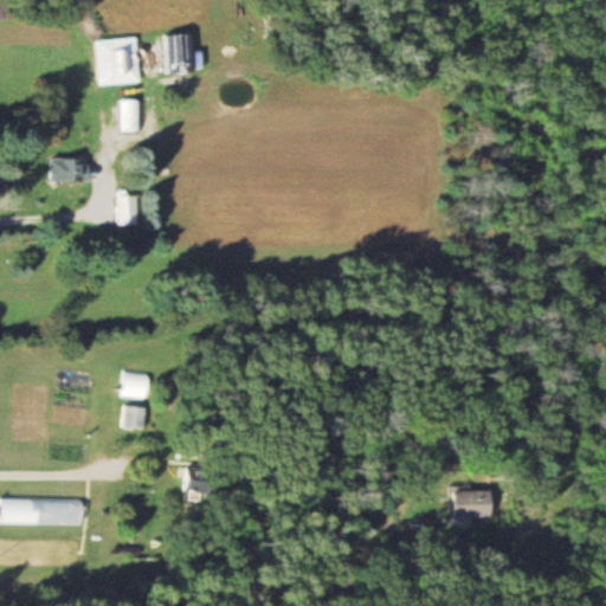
[(107,50),(107,73),(131,73),(131,50),(107,50)]
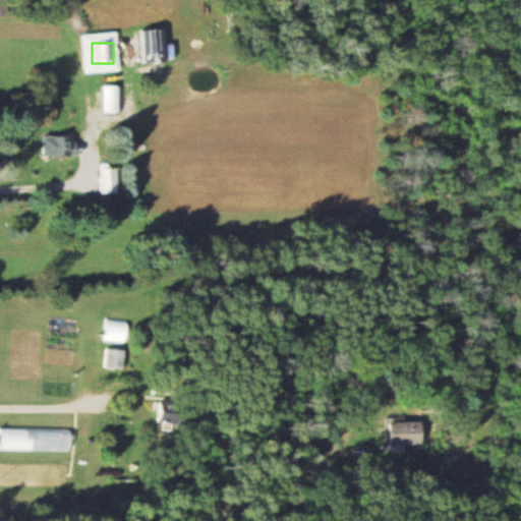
[(119,85),(103,85),(103,109),(119,109),(119,85)]
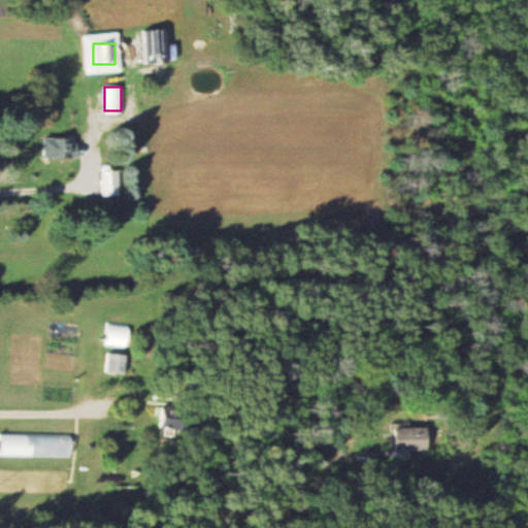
[(43,136),(43,158),(78,158),(78,136),(43,136)]
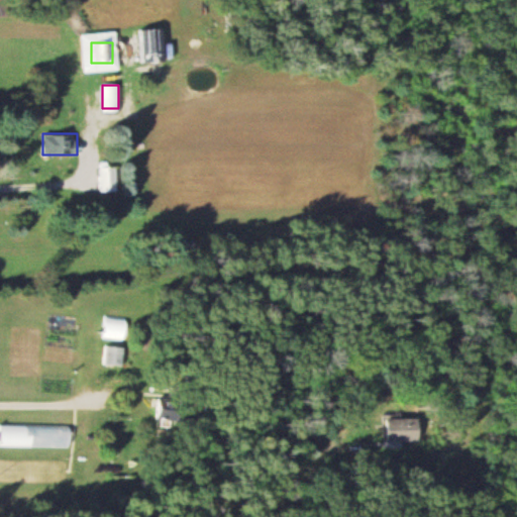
[(118,165),(100,165),(100,190),(118,190),(118,165)]
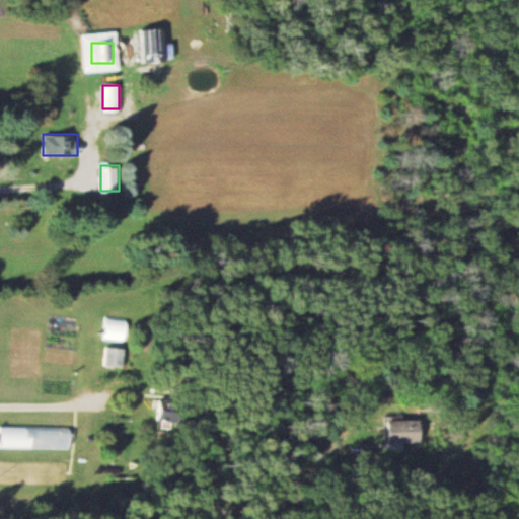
[(48,325),(64,335),(68,327),(75,331),(78,325),(56,311),(48,325)]
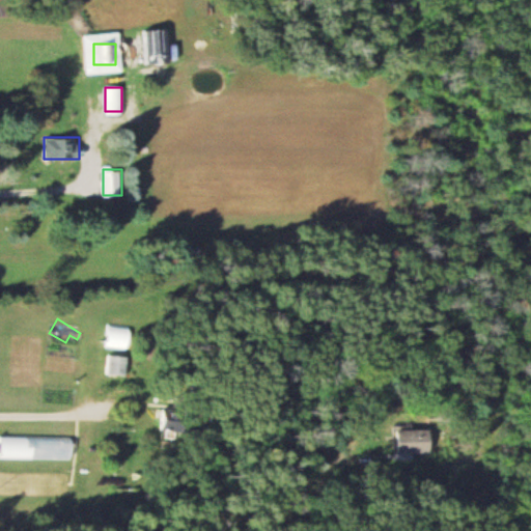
[(130,355),(110,353),(108,372),(128,374),(130,355)]
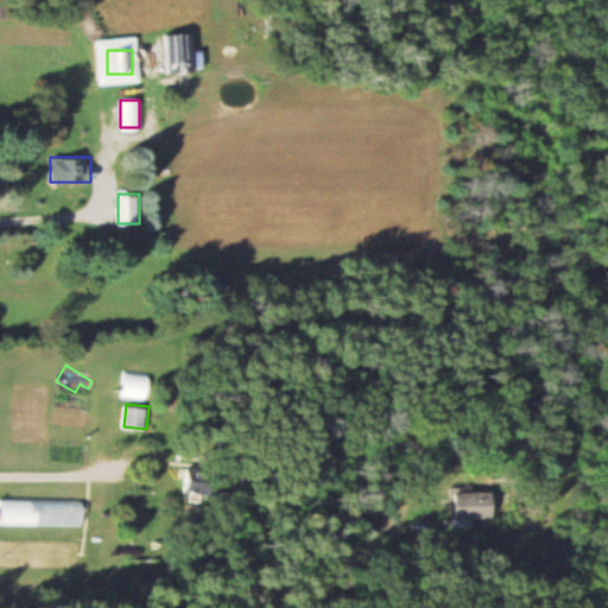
[(56,423),(88,423),(88,409),(56,409),(56,423)]
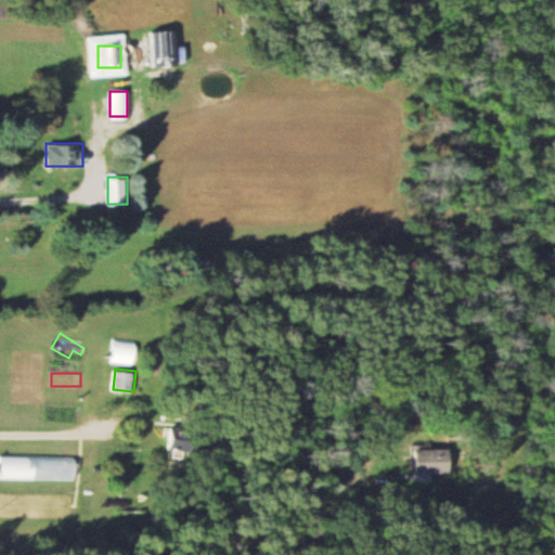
[(403,448),(403,473),(440,473),(440,448),(403,448)]
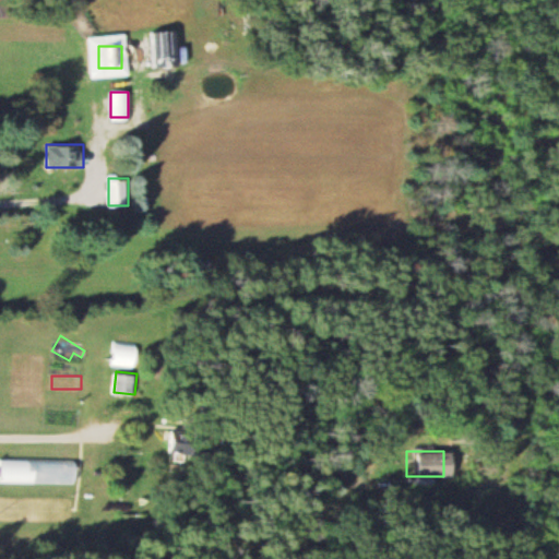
[(1,459),(1,482),(78,483),(78,459),(1,459)]
